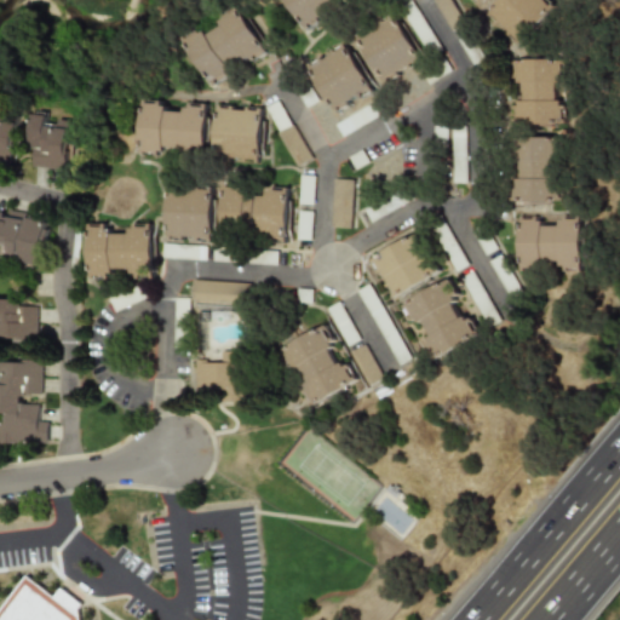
[(348,0),(354,9),(315,33),(293,0),(348,0)]
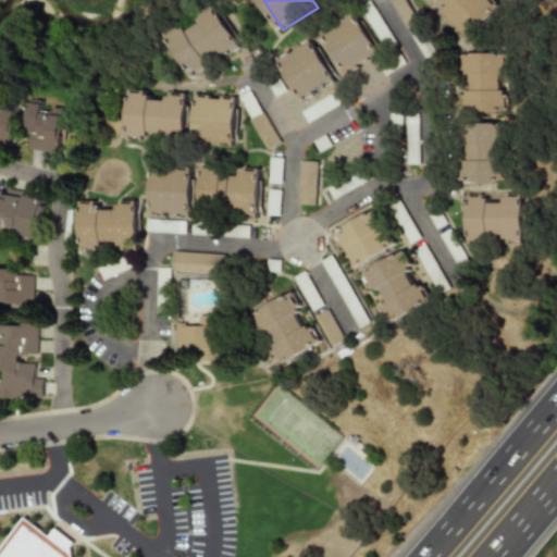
[(397,0),(411,27),(425,21),(415,0),(397,0)]
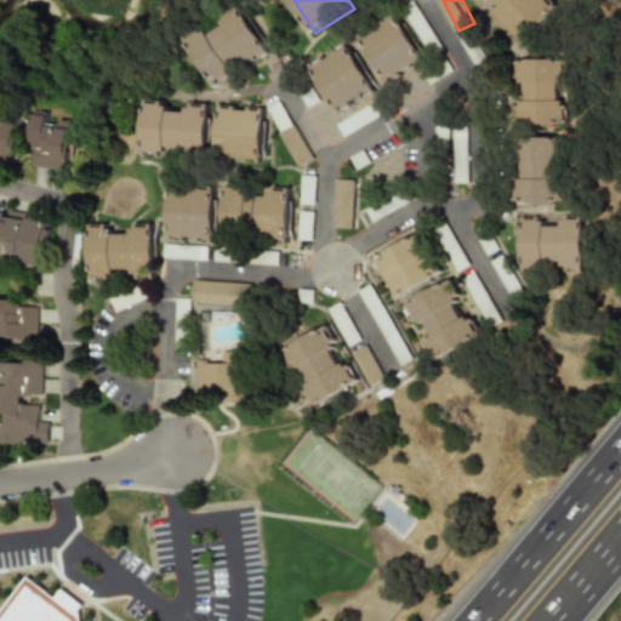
[(483,0),(507,0),(495,12),(483,0)]
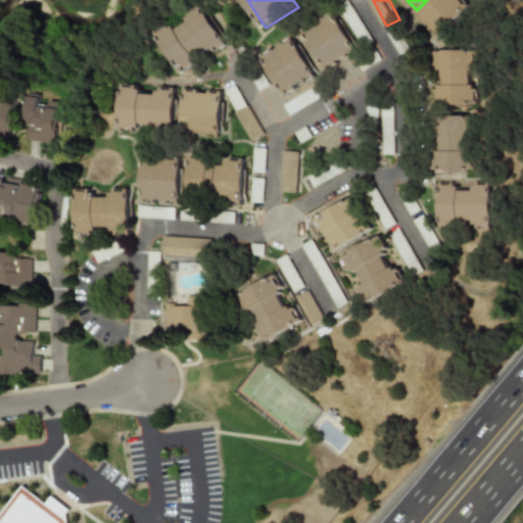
[(422,13),(435,0),(468,0),(481,13),(450,43),(422,13)]
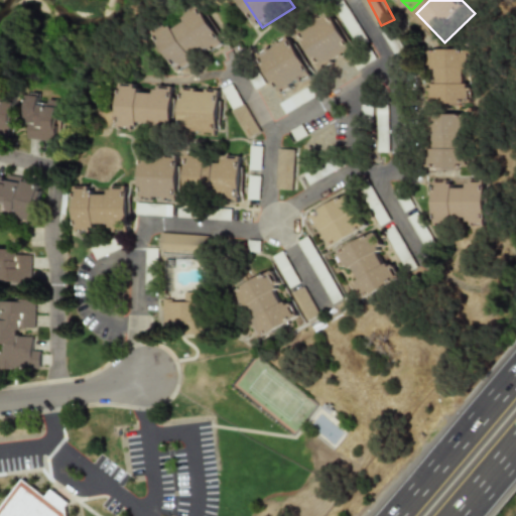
[(370,39),(350,1),(340,7),(360,44),(370,39)]
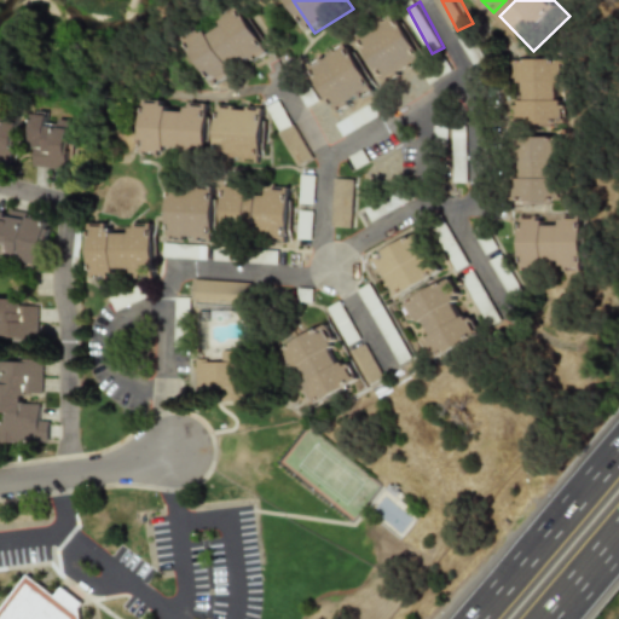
[(219,90),(191,45),(244,11),(273,56),(219,90)]
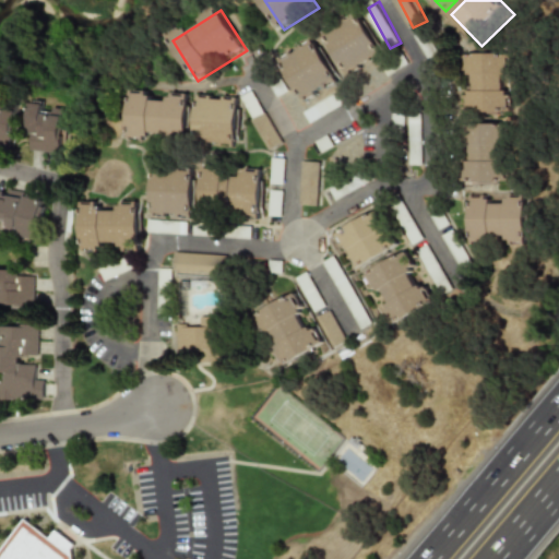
[(390,55),(353,76),(329,36),(366,14),(390,55)]
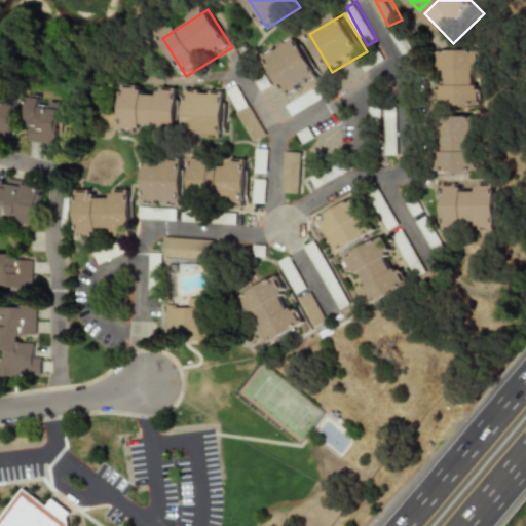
[(297,38),(323,82),(291,101),(265,57),(297,38)]
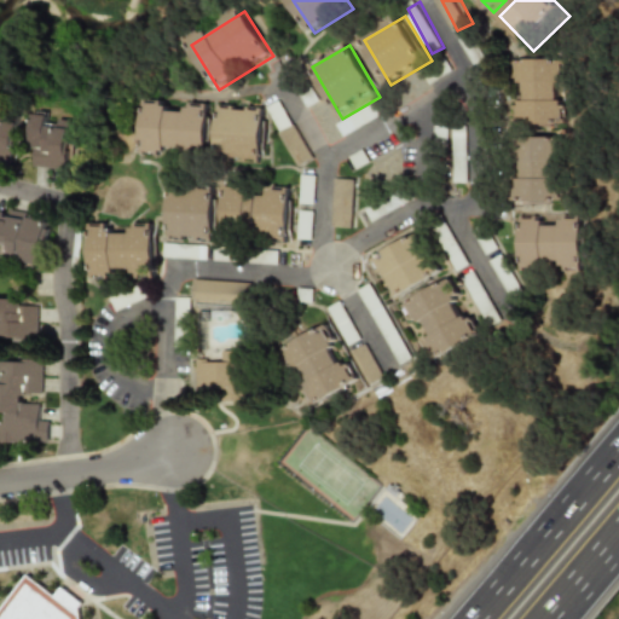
[(574,131),(521,129),(522,63),(576,64),(574,131)]
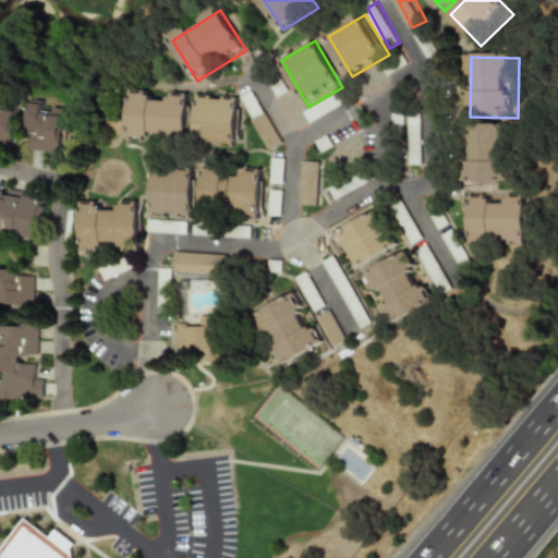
[(250,119),(267,150),(278,144),(250,91),(238,97),(250,119)]
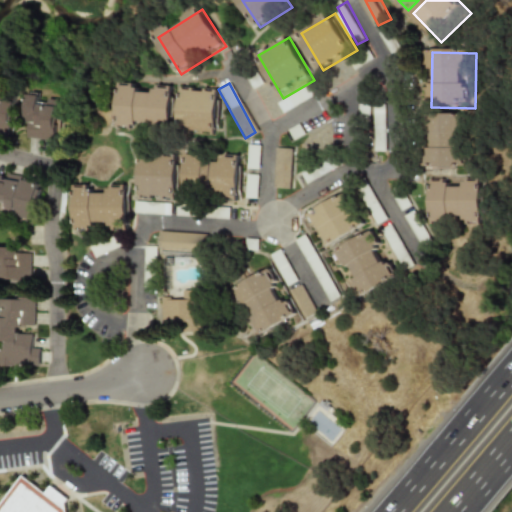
[(183,87),(219,89),(216,136),(180,134),(183,87)]
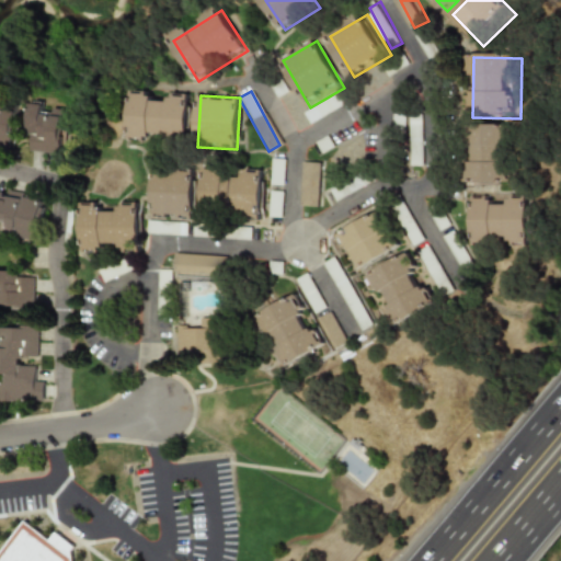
[(302,110),(308,122),(341,109),(336,96),(302,110)]
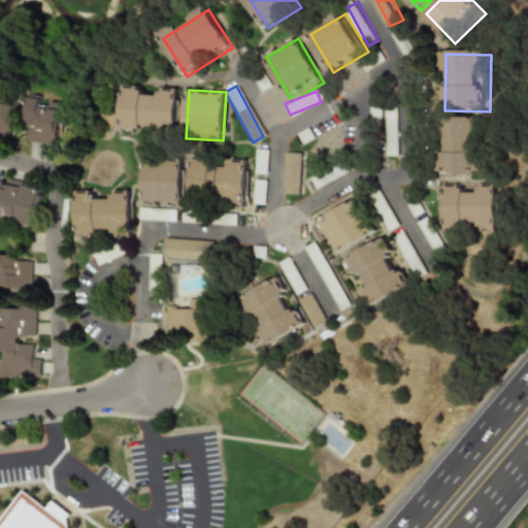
[(125,94),(180,97),(178,132),(123,128),(125,94)]
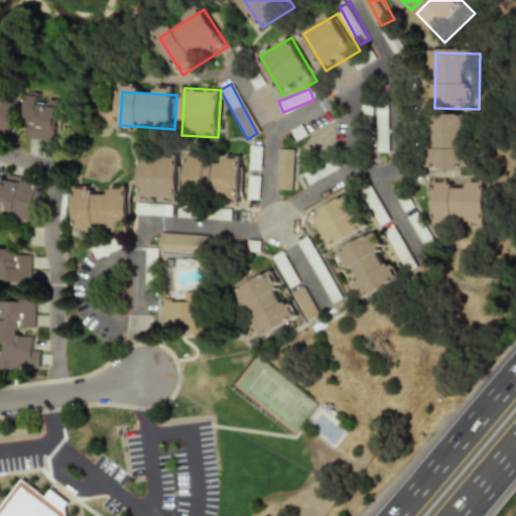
[(23,138),(54,142),(58,108),(40,106),(41,97),(28,95),(23,138)]
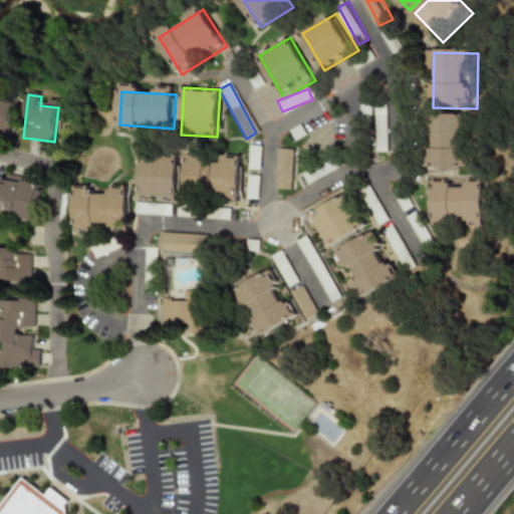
[(0,133),(9,135),(16,102),(0,98),(0,133)]
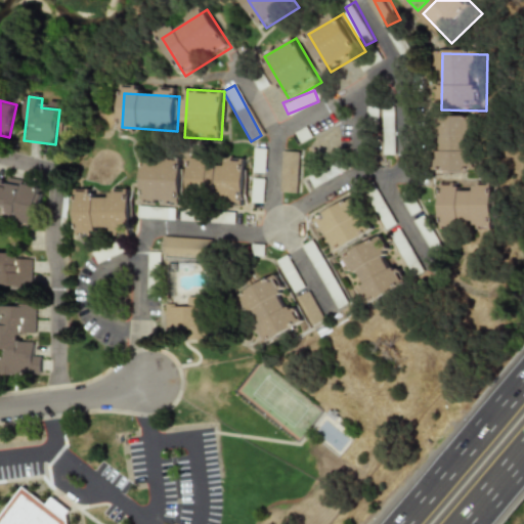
[(384,155),(395,155),(394,107),(383,107),(384,155)]
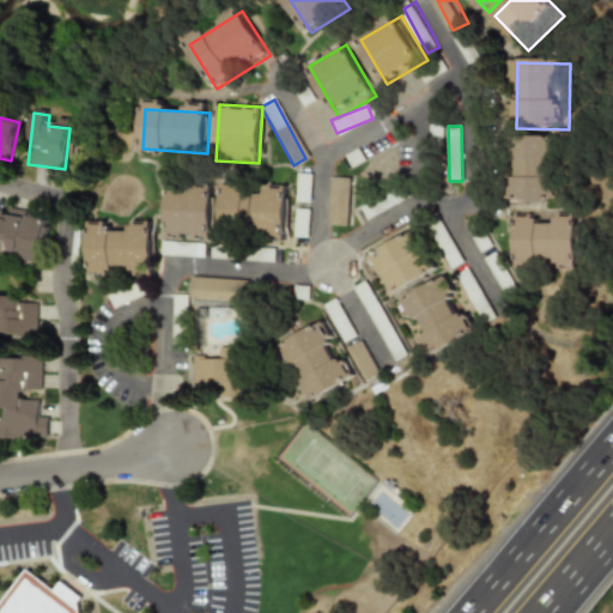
[(566,139),(565,208),(515,207),(516,138),(566,139)]
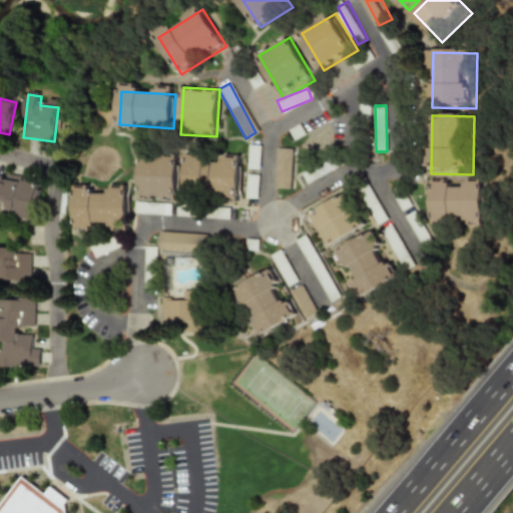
[(246,169),(258,169),(259,146),(247,145),(246,169)]
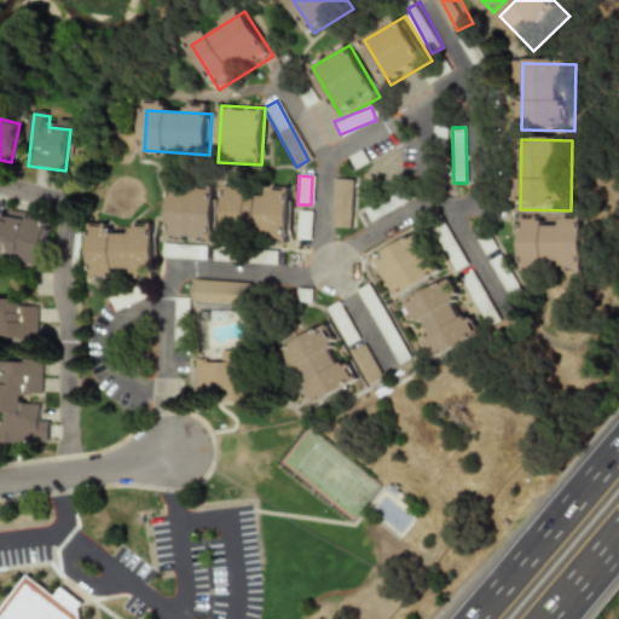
[(351,229),(353,180),(331,179),(330,227),(351,229)]
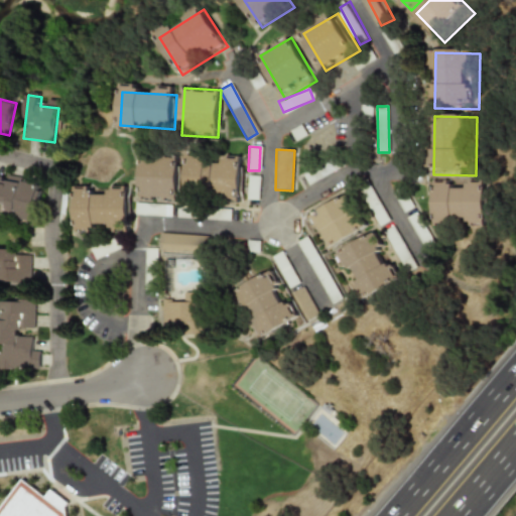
[(180,203),(143,201),(146,155),(183,158),(180,203)]
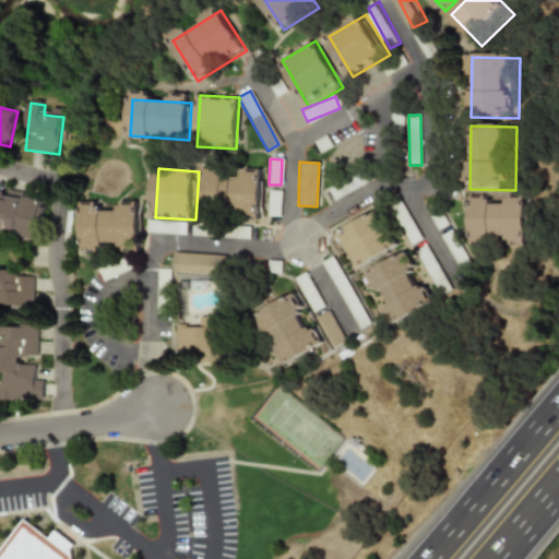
[(209,168),(266,174),(262,225),(204,221),(209,168)]
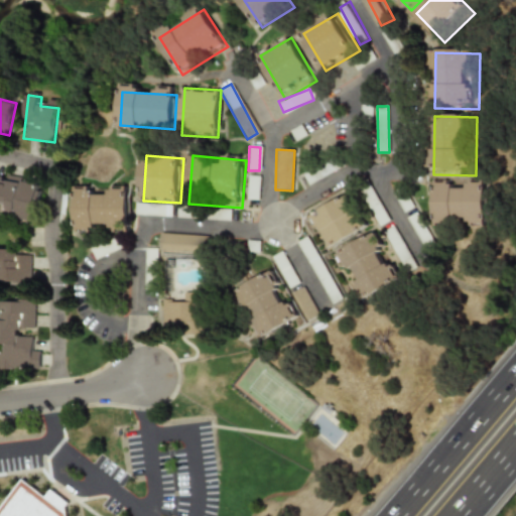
[(332,162),(312,171),(316,180),(336,171),(332,162)]
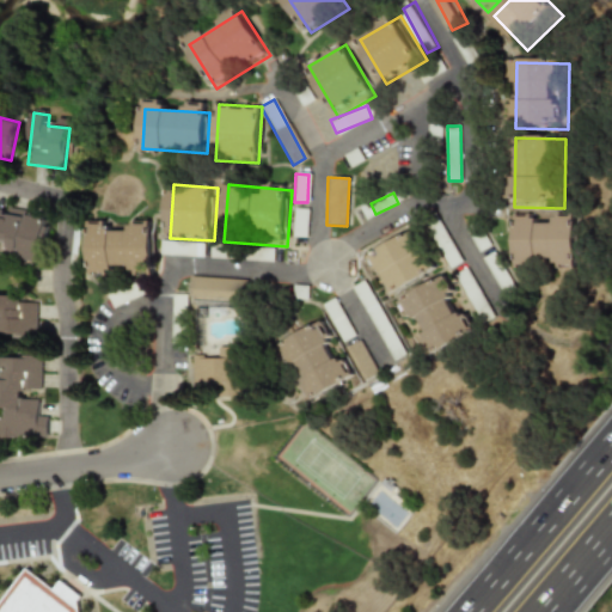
[(0,208),(0,256),(38,264),(48,219),(0,208)]
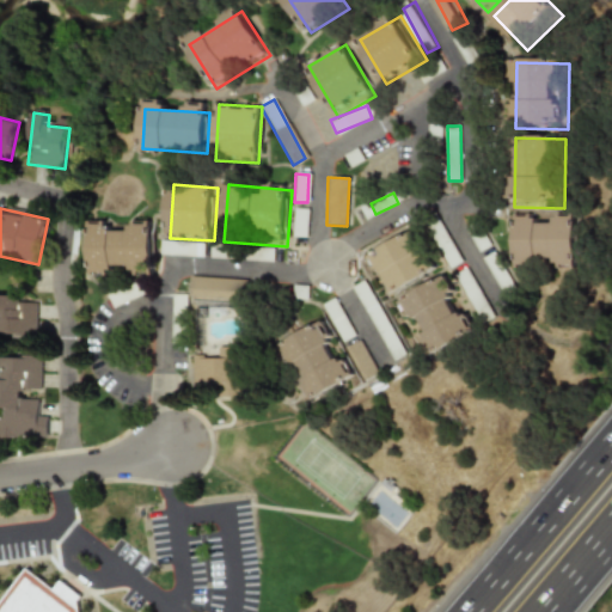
[(519,215),(583,216),(582,273),(519,273),(519,215)]
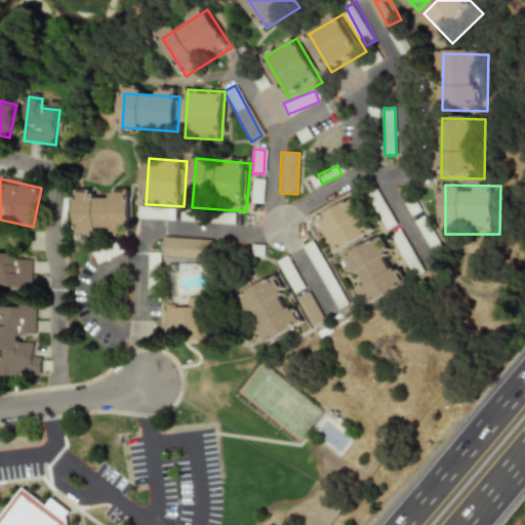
[(365,191),(381,231),(392,226),(376,187),(365,191)]
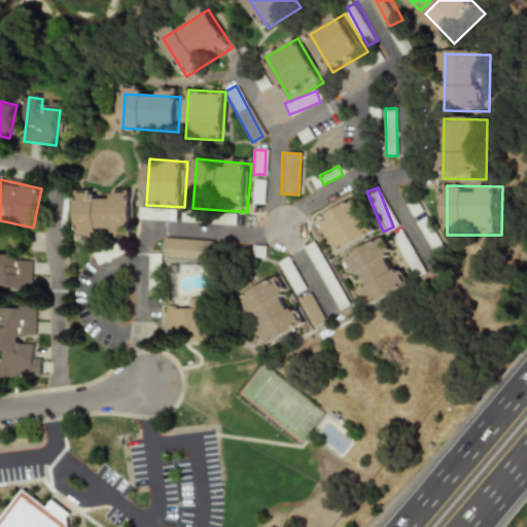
[(79,192),(133,192),(133,240),(79,240),(79,192)]
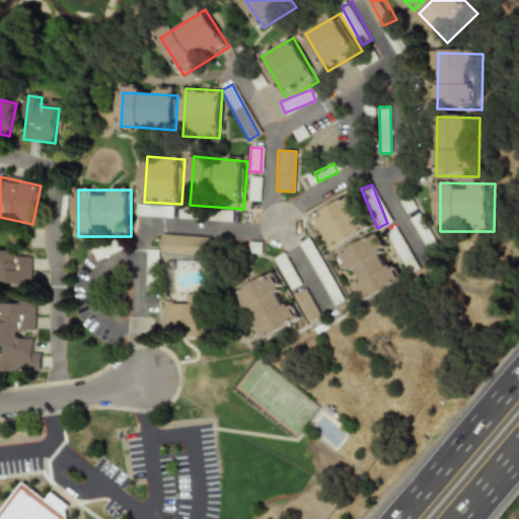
[(405,193),(397,196),(403,214),(412,211),(405,193)]
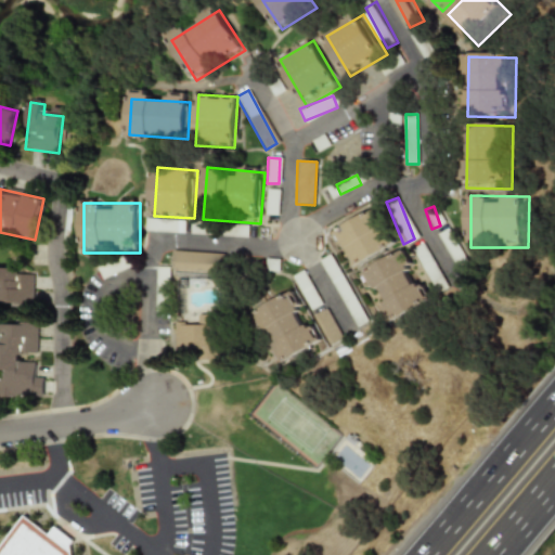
[(332,232),(374,209),(397,248),(355,272),(332,232)]
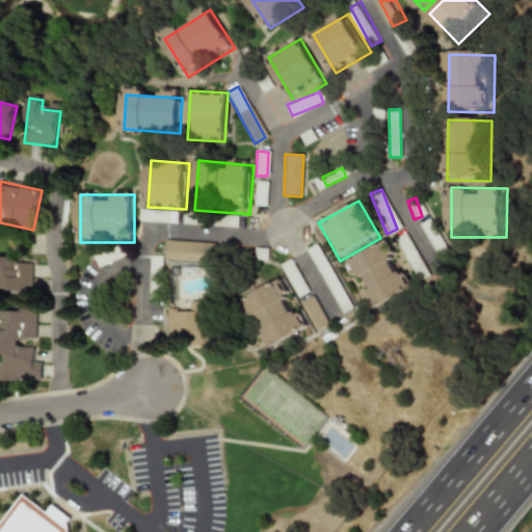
[(138,221),(176,223),(176,211),(139,210),(138,221)]
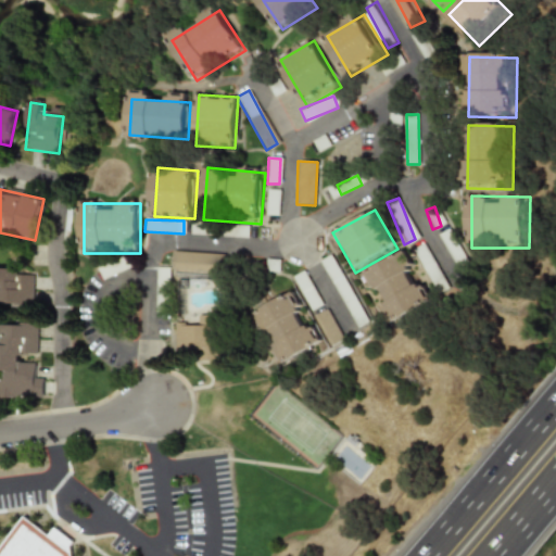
[(454,266),(465,261),(451,229),(440,235),(454,266)]
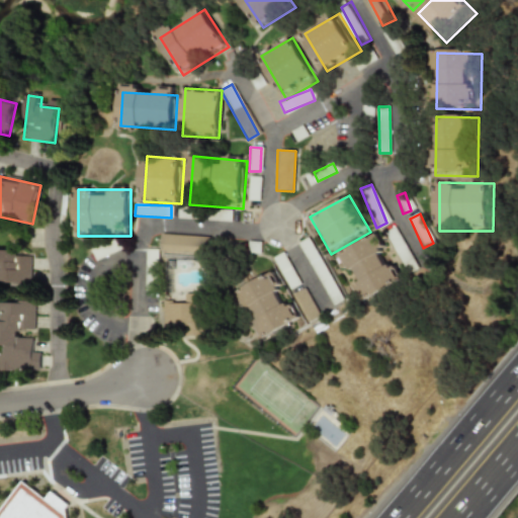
[(407,274),(417,268),(393,227),(382,233),(407,274)]
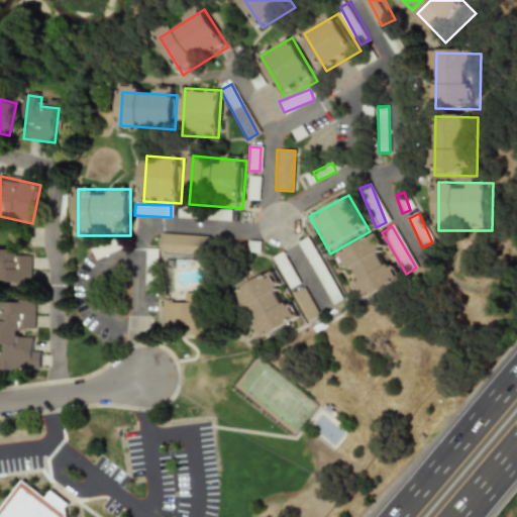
[(159,252),(206,253),(206,236),(160,234),(159,252)]
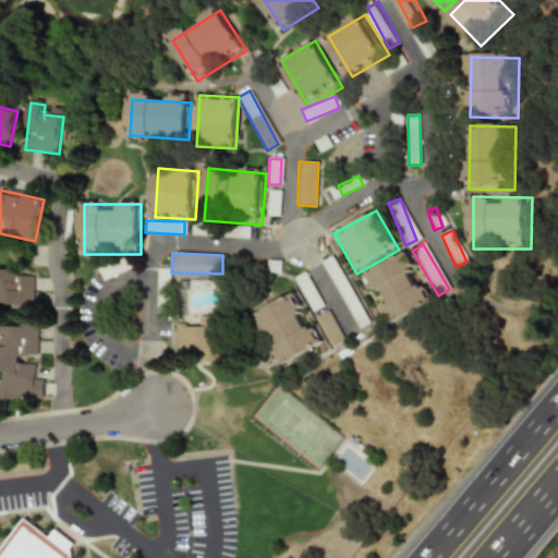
[(362,277),(405,253),(436,308),(392,332),(362,277)]
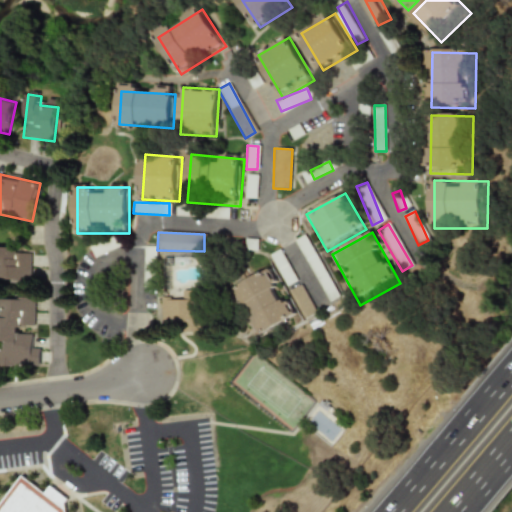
[(303,235),(293,241),(329,302),(339,296),(303,235)]
